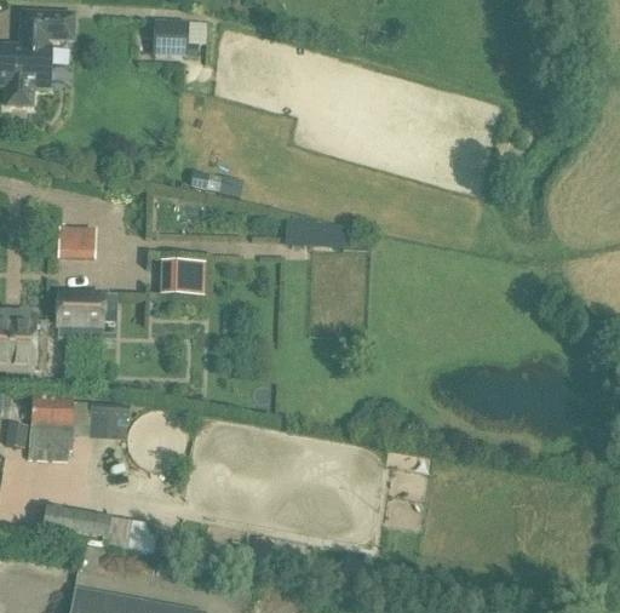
[(0,44),(0,84),(7,84),(6,103),(32,106),(33,85),(49,86),(51,46),(46,46),(46,38),(73,39),(74,13),(22,11),(21,45),(0,44)]
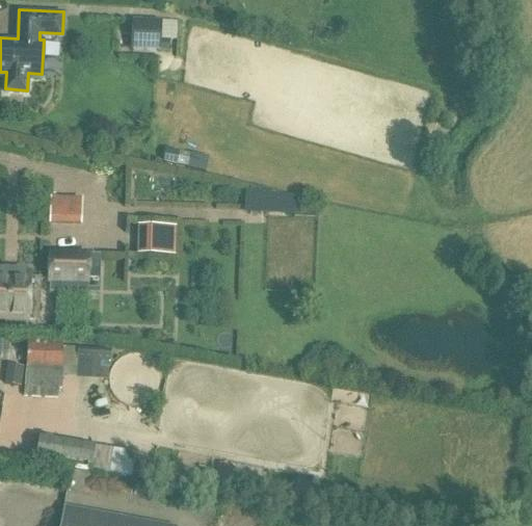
[(162,17),(132,16),(130,47),(160,48),(160,46),(161,36),(161,35),(162,17)]
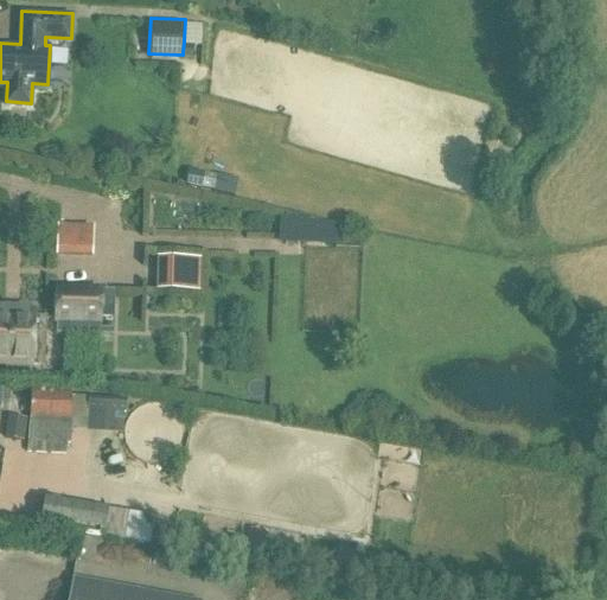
[(184,42),(183,52),(192,53),(192,40),(184,40),(184,42)]
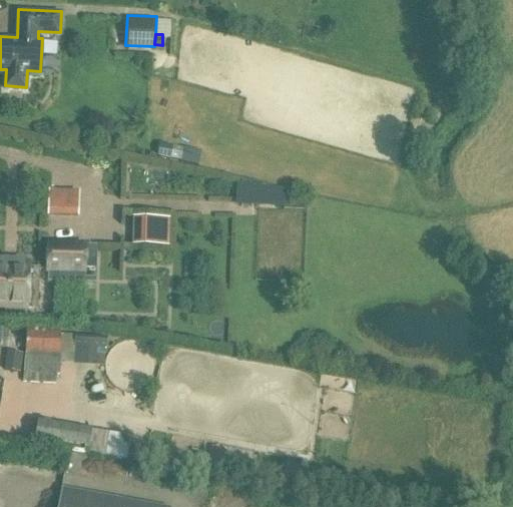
[(159,139),(156,151),(169,154),(172,142),(159,139)]
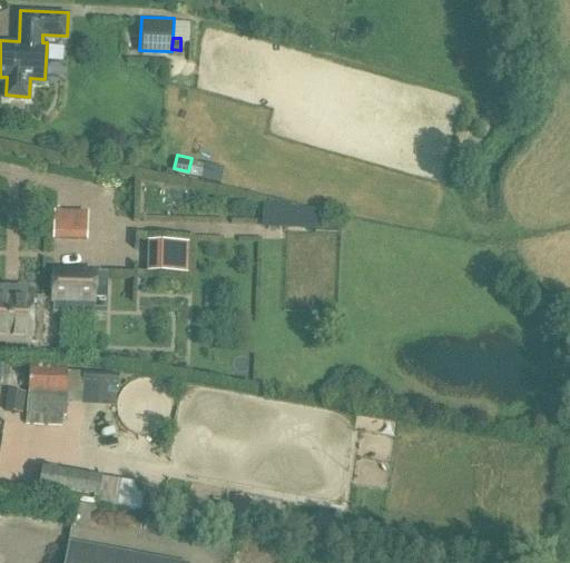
[(204,159),(200,174),(219,178),(222,164),(204,159)]
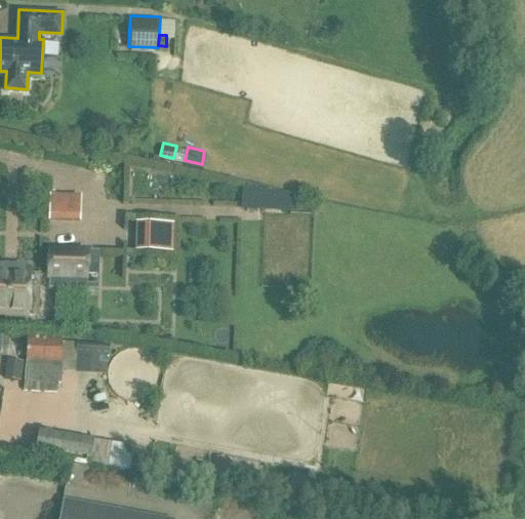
[(50,192),(49,215),(79,216),(80,193),(50,192)]
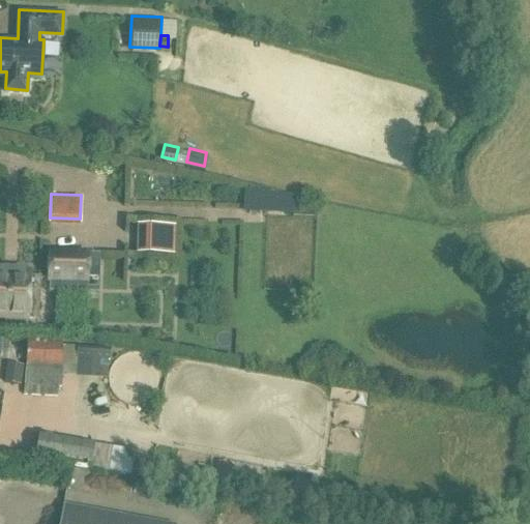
[(99,252),(88,251),(49,250),(49,277),(49,289),(99,291),(99,252)]
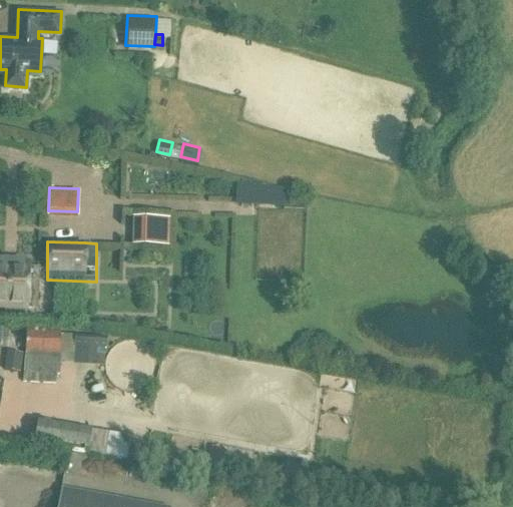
[(0,304),(36,306),(38,266),(23,266),(24,258),(0,256),(0,304)]
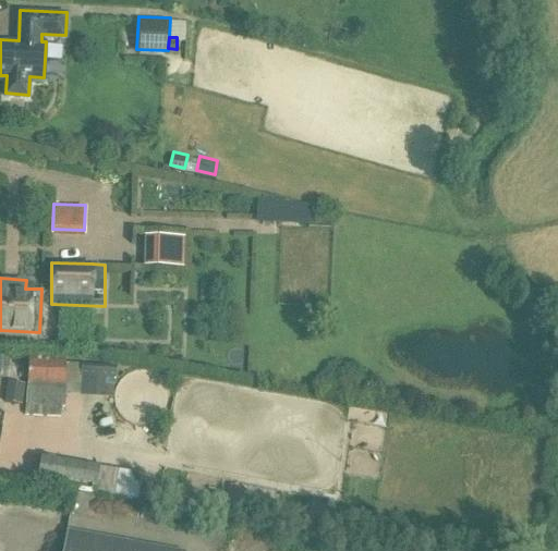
[(26,401),(26,411),(60,412),(60,403),(64,403),(65,359),(28,358),(26,401)]
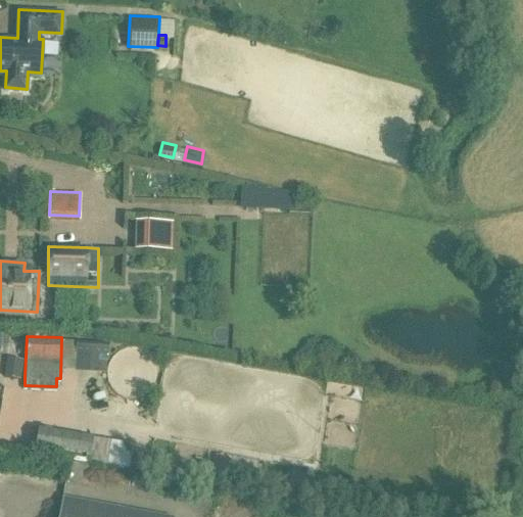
[(7,355),(4,372),(20,375),(24,358),(7,355)]
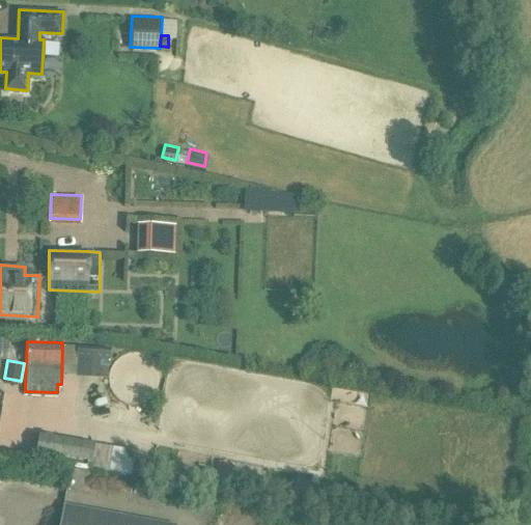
[(327,441),(357,442),(360,398),(330,396),(327,441)]
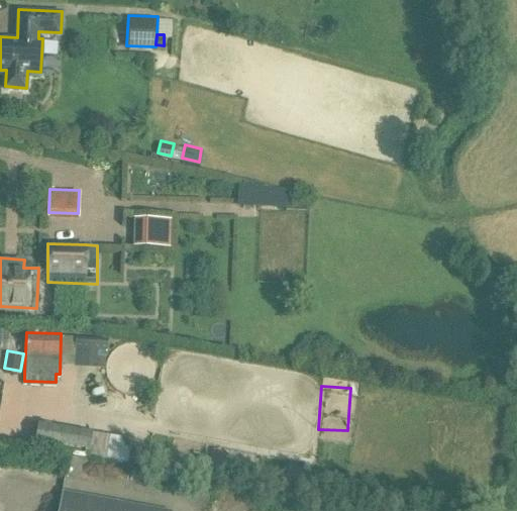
[(39,418),(34,444),(127,461),(131,434),(39,418)]
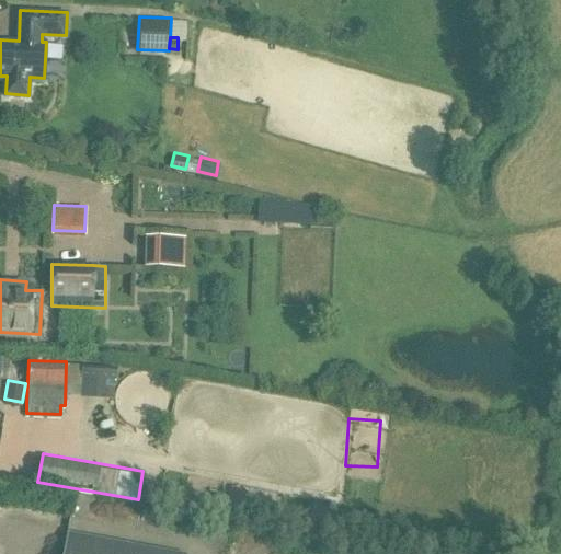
[(67,531),(63,553),(187,553),(67,531)]
